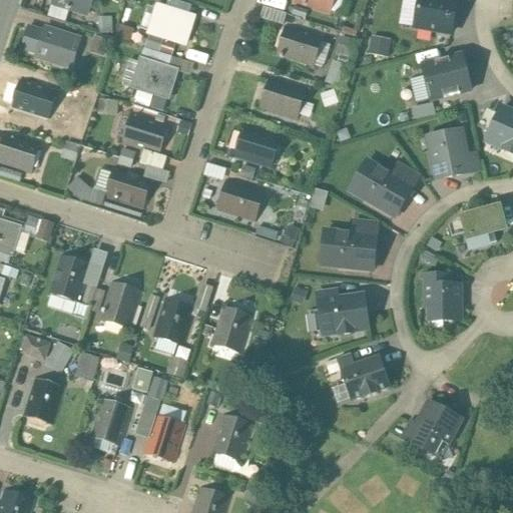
[(93,0),(53,0),(53,2),(89,14),(93,0)]
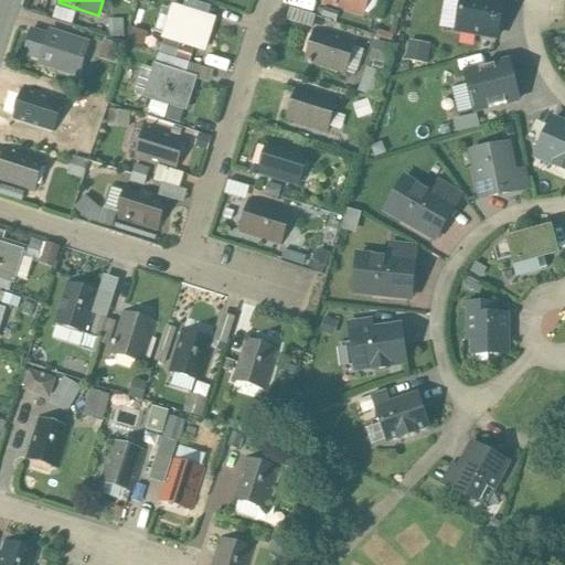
[(192,0),(180,0),(178,7),(211,17),(214,7),(192,0)]
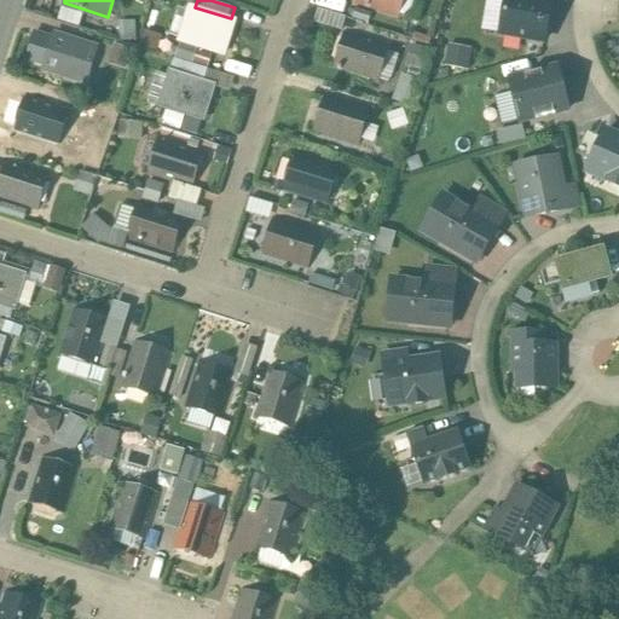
[(404,0),(354,0),(399,15),(404,0)]
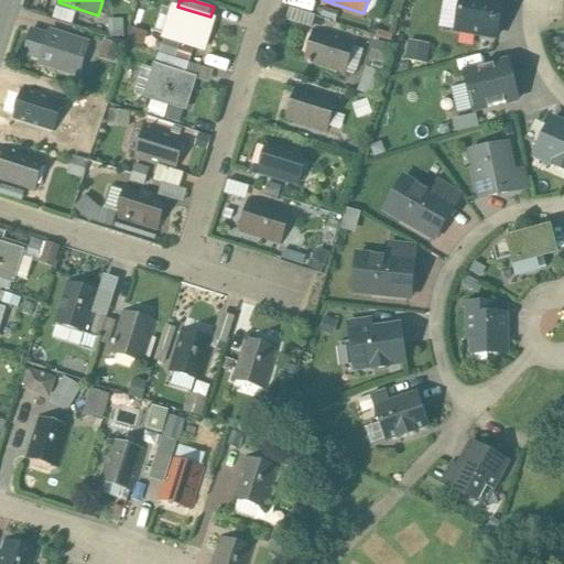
[(502,1),(497,0),(462,0),(456,31),(496,38),(502,1)]
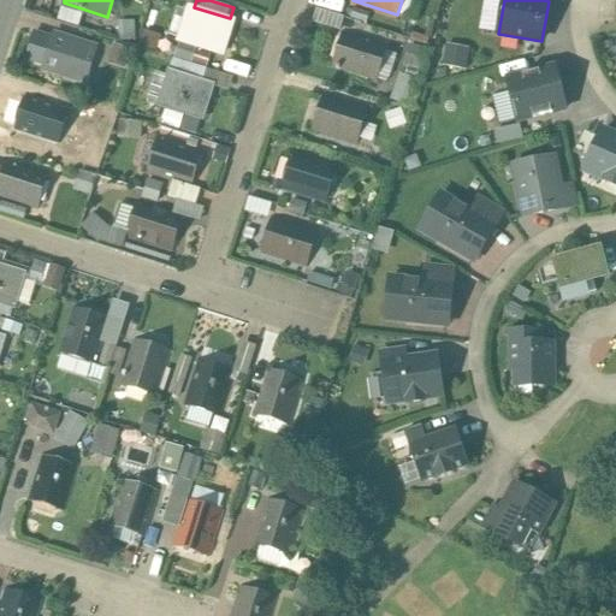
[(194,7),(191,6),(181,40),(196,45),(224,53),(234,19),(230,18),(194,7)]
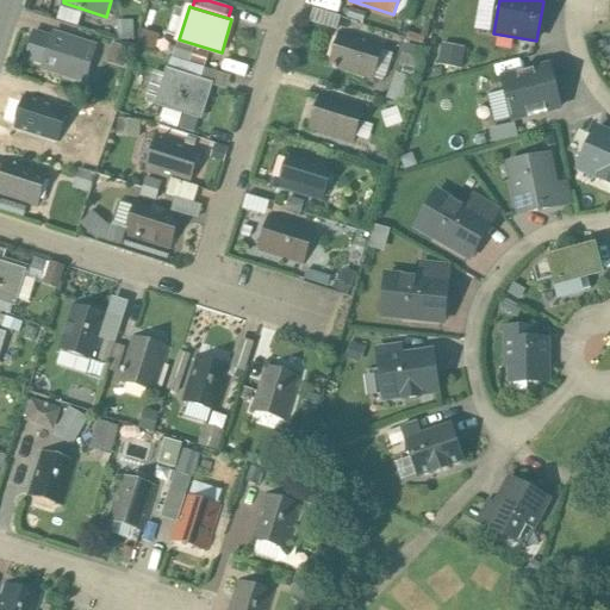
[(349,8),(347,18),(363,22),(366,13),(349,8)]
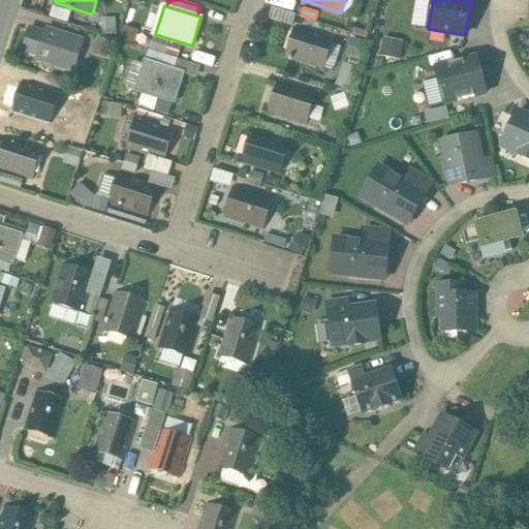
[(294,26),(299,28),(302,19),(274,9),(271,19),(294,26)]
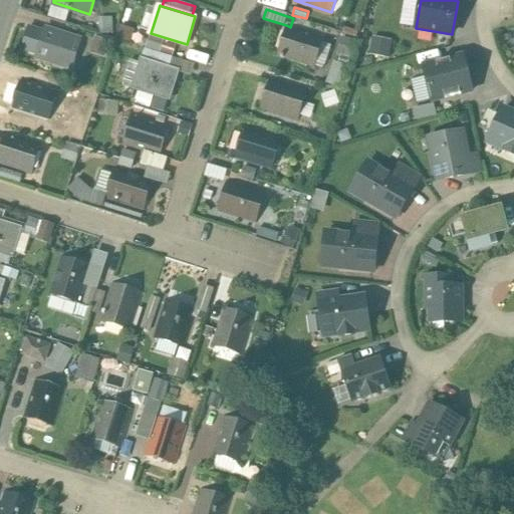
[(290,27),(286,25),(278,52),(315,64),(323,37),(290,27)]
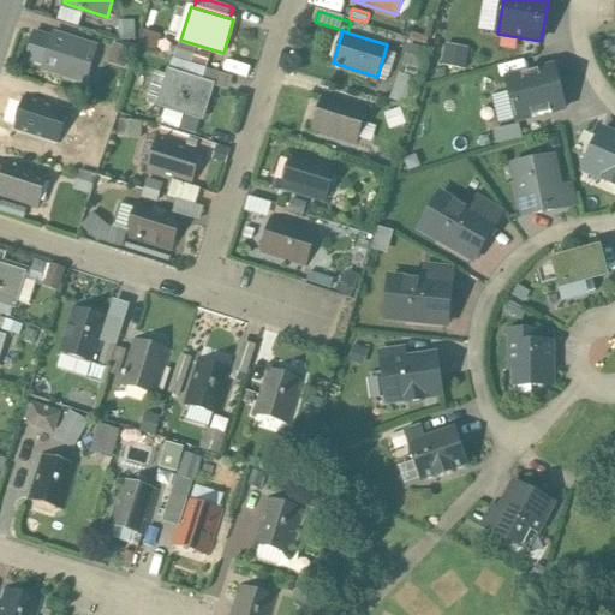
[(97,49),(52,35),(42,66),(87,81),(97,49)]
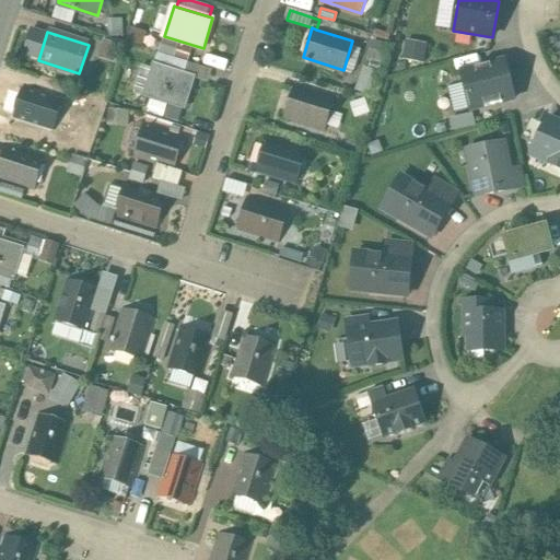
[(178,41),(164,36),(163,35),(156,54),(172,58),(178,41)]
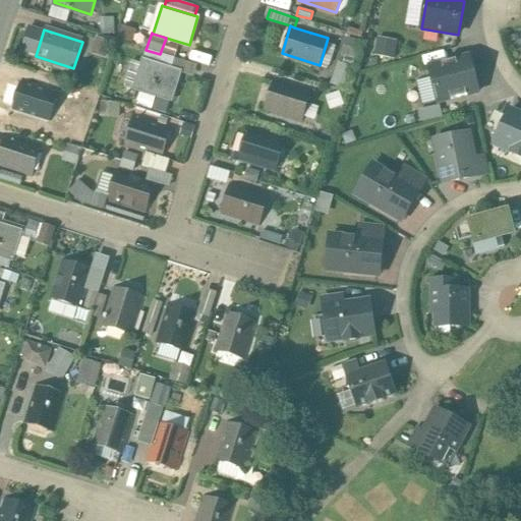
[(394,57),(397,38),(378,35),(374,54),(394,57)]
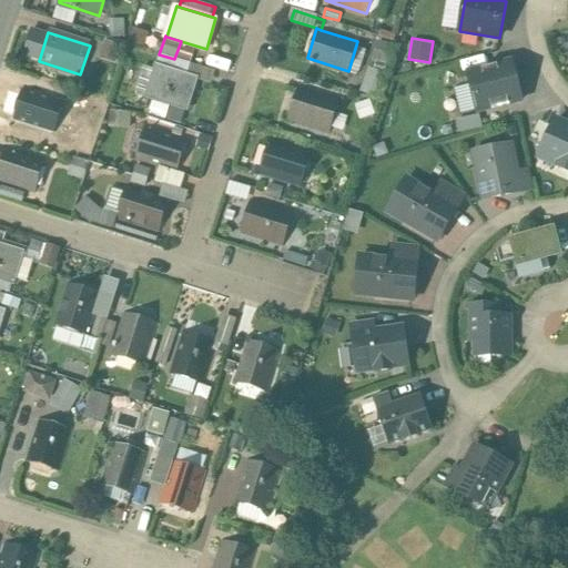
[(369,60),(388,66),(394,46),(376,40),(369,60)]
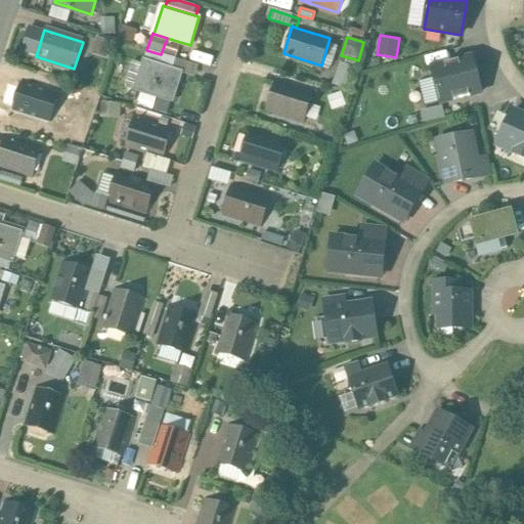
[(143,59),(145,60),(170,68),(173,58),(161,54),(146,50),(143,59)]
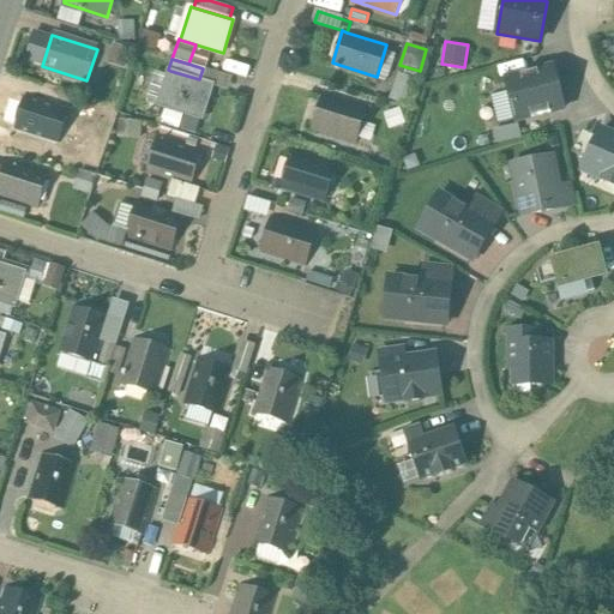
[(203,68),(199,79),(208,82),(227,88),(230,77),(203,68)]
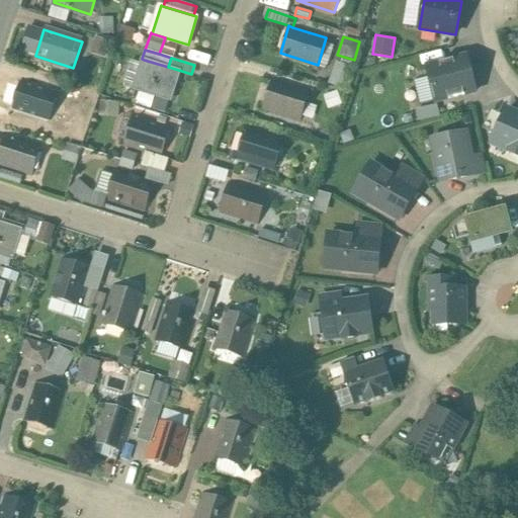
[(130,59),(123,82),(131,84),(138,61),(130,59)]
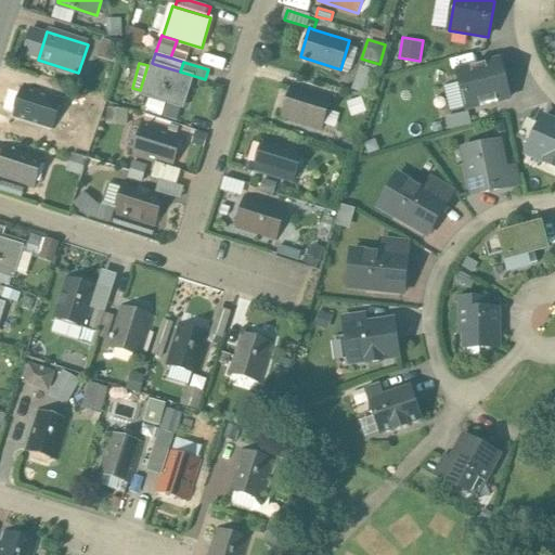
[(180,72),(154,64),(145,92),(179,102),(188,74),(180,72)]
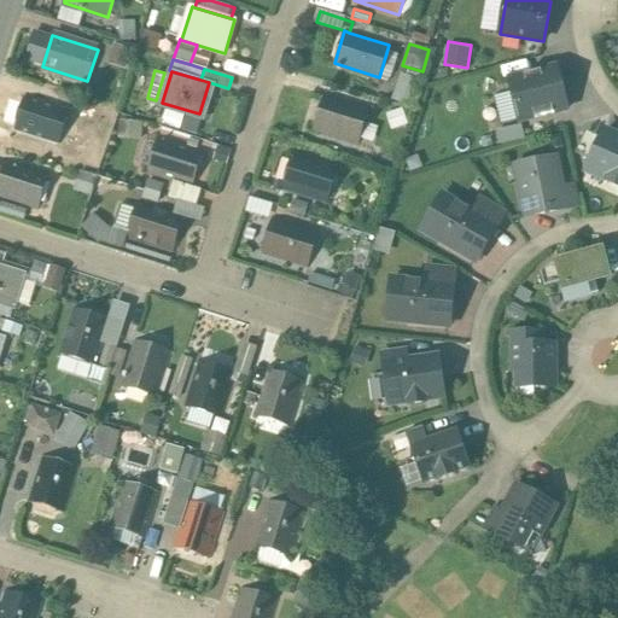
[(389,99),(412,108),(420,81),(398,74),(389,99)]
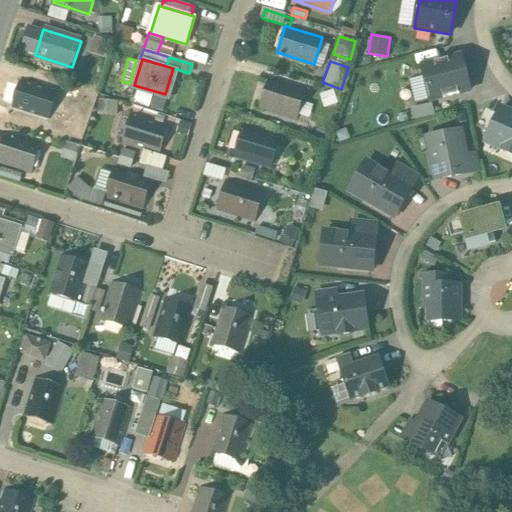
[(465,62),(423,73),(430,101),(472,90),(465,62)]
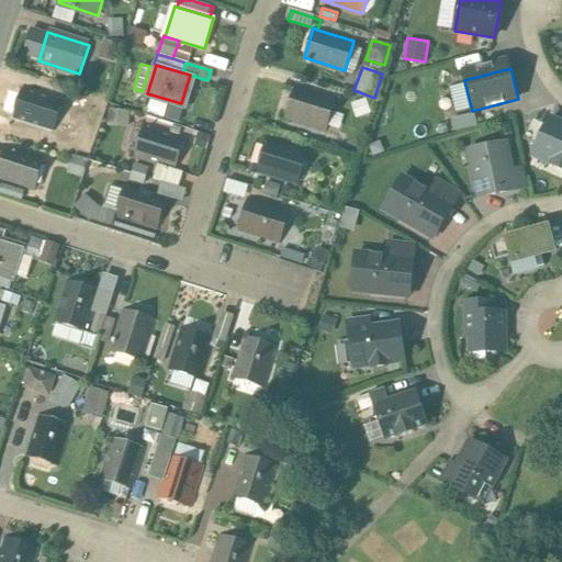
[(336,99),(294,86),(285,114),(326,127),(336,99)]
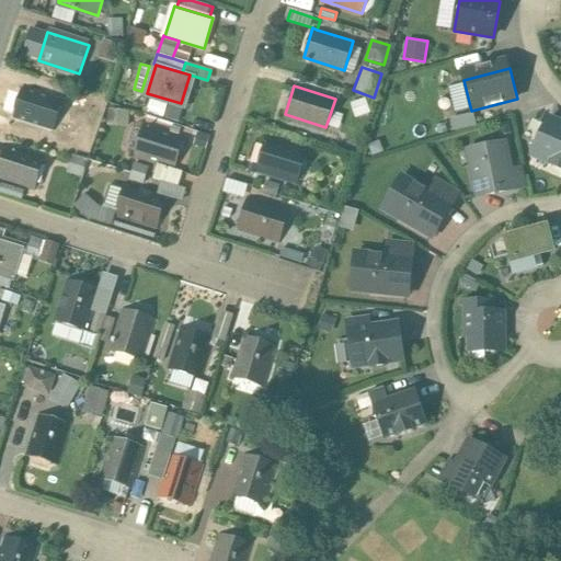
[(63,101),(21,88),(12,116),(54,128),(63,101)]
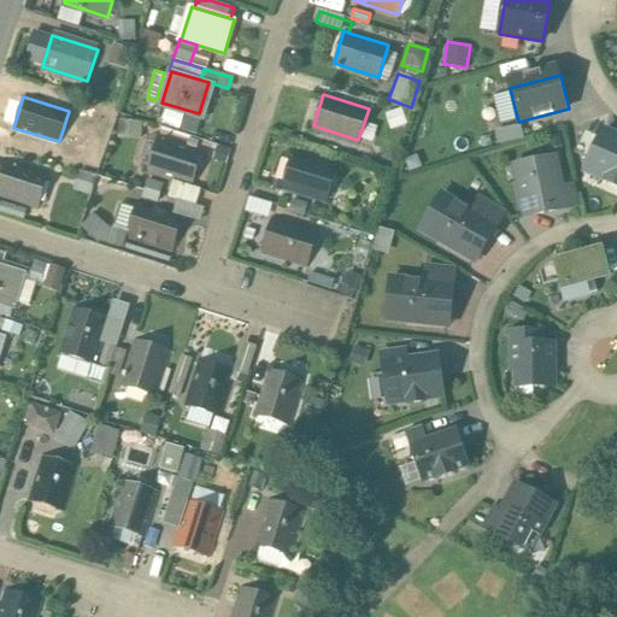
[(159,109),(156,123),(177,129),(181,115),(159,109)]
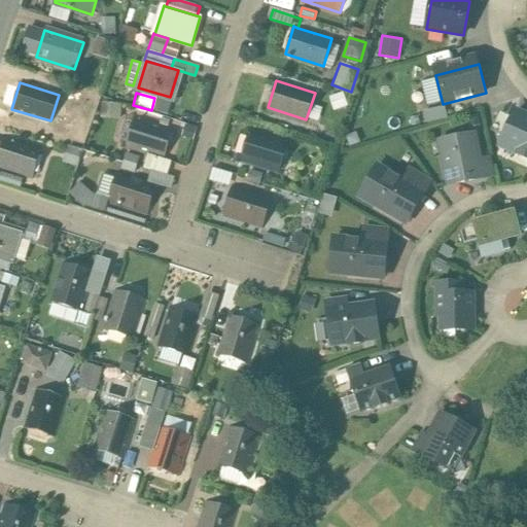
[(424,110),(426,119),(446,114),(444,105),(424,110)]
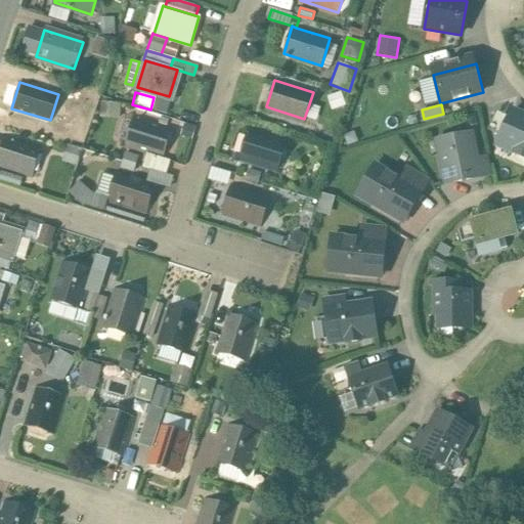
[(523,117),(513,112),(509,119),(501,136),(498,143),(514,150),(513,153),(523,158),(523,117)]
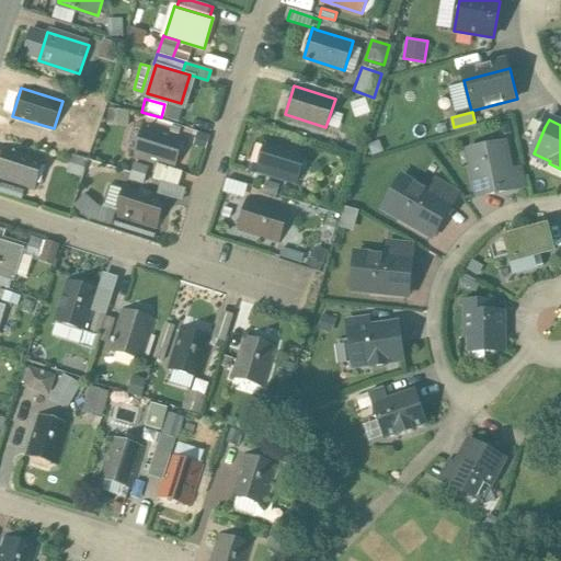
[(530,142),(537,146),(545,127),(539,125),(527,128),(530,142)]
